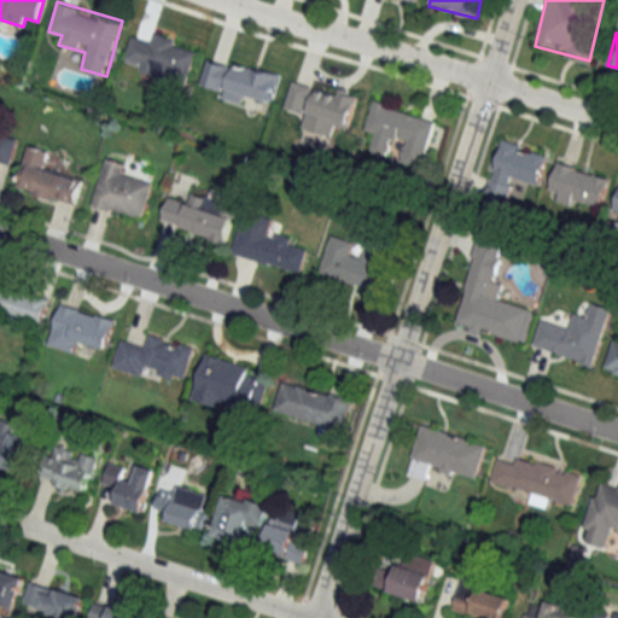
[(130,38),(123,69),(187,85),(197,47),(155,36),(153,42),(130,38)]
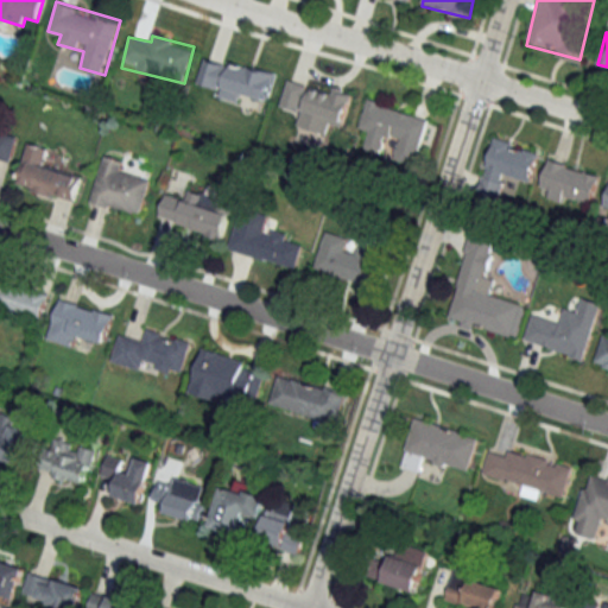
[(273,71),(230,63),(229,69),(203,65),(200,86),(268,99),(273,71)]
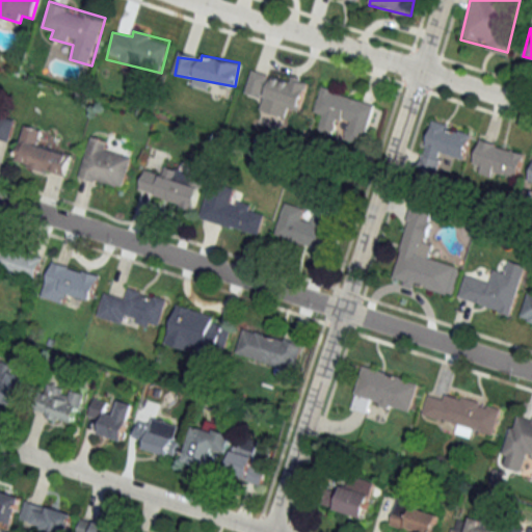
[(306,82),(253,68),(247,88),(265,94),(261,110),(284,116),(287,107),(298,110),(306,82)]
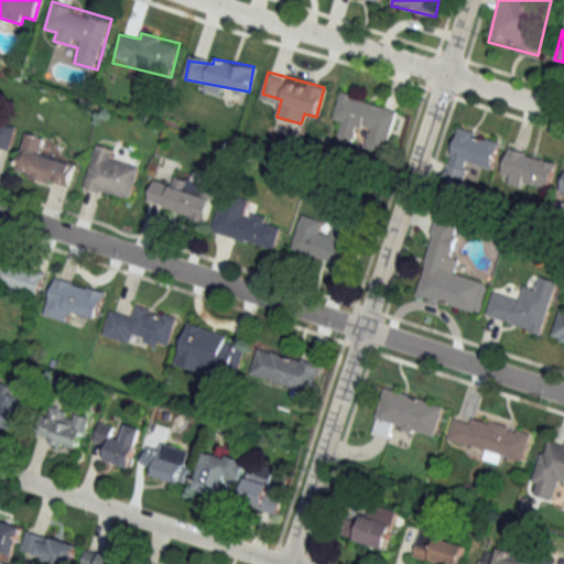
[(398,110),(340,93),(333,119),(343,122),(338,139),(351,143),(357,126),(369,129),(364,148),(384,153),(398,110)]
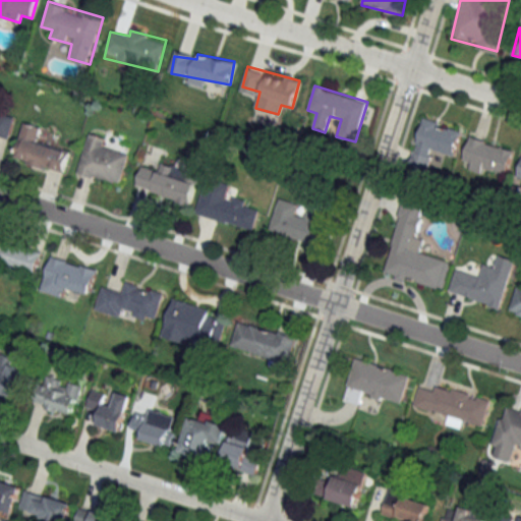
[(14,118),(0,114),(0,136),(9,139),(14,118)]
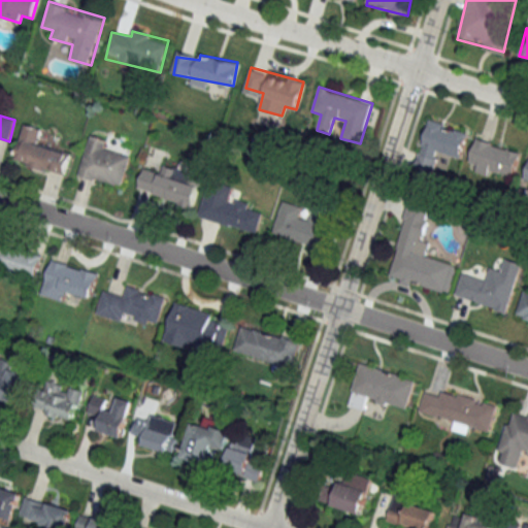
[(466,130),(427,121),(416,171),(433,175),(438,153),(460,158),(466,130)]
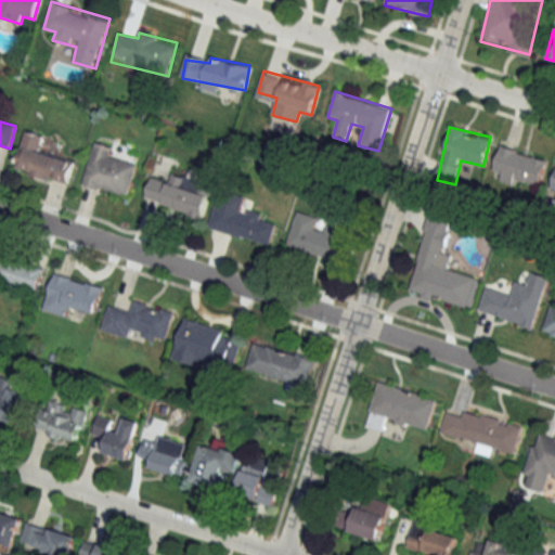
[(16,171),(68,183),(74,159),(40,152),(43,136),(25,131),(16,171)]
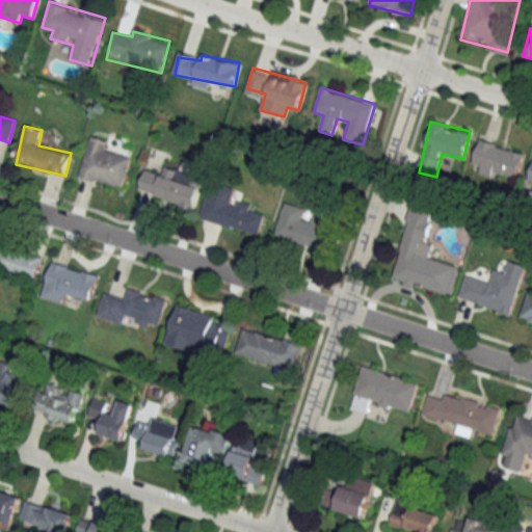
[(80,177),(123,189),(131,157),(107,151),(109,141),(91,136),(80,177)]
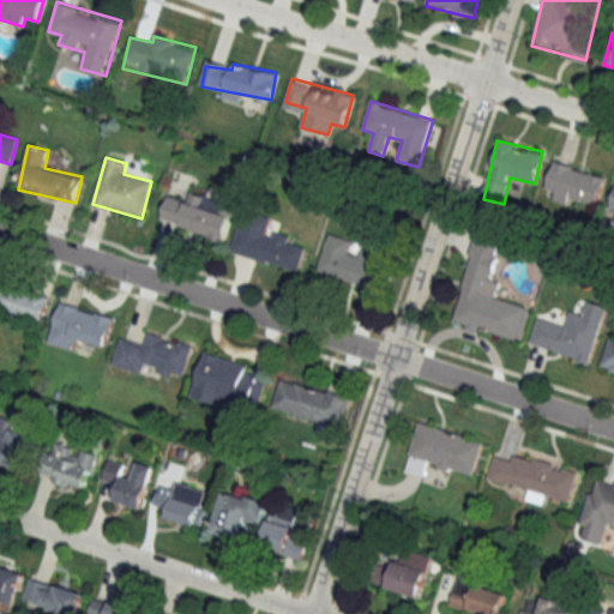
[(546,192),(595,206),(603,176),(554,162),(546,192)]
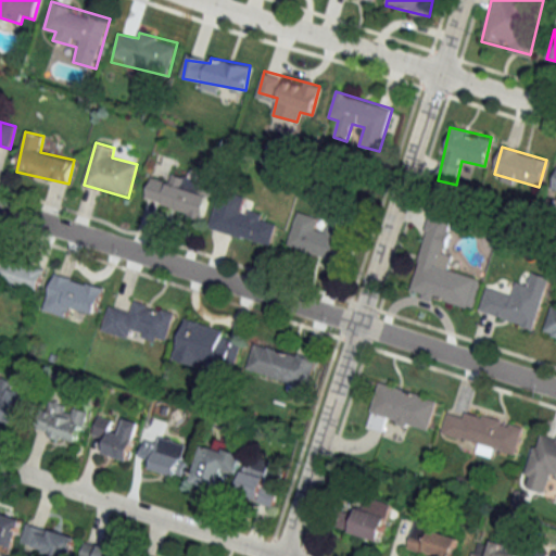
[(152,177),(144,203),(202,219),(212,186),(173,174),(171,182),(152,177)]
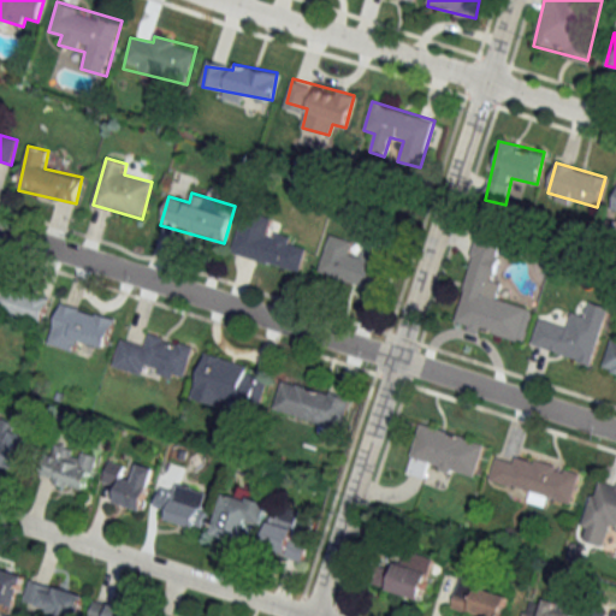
[(243,212),(232,254),(300,273),(307,246),(266,234),(271,219),(243,212)]
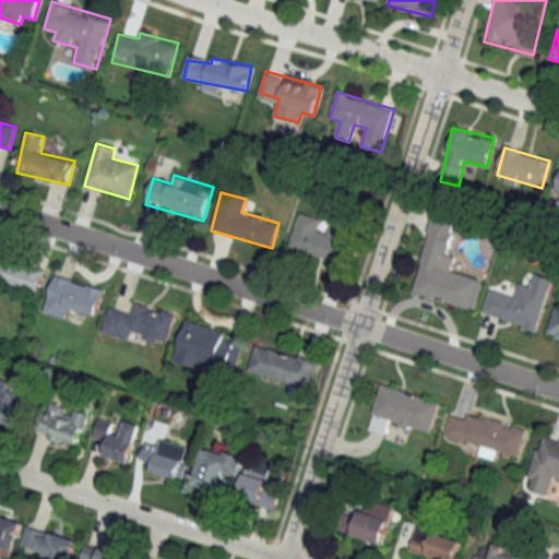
[(321,219),(299,213),(288,250),(343,266),(352,239),(318,229),(321,219)]
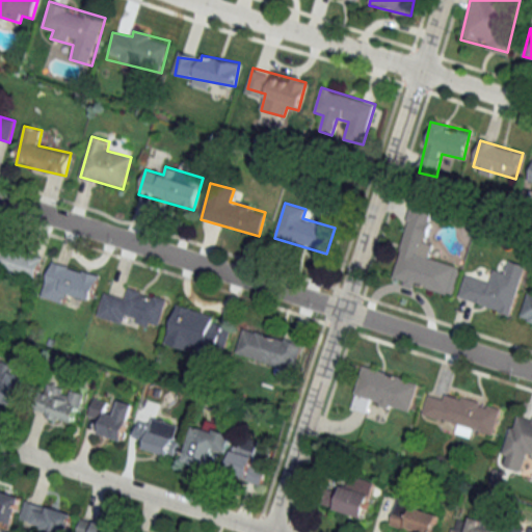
[(392,282),(454,296),(461,267),(428,259),(431,244),(424,242),(432,208),(410,203),(392,282)]
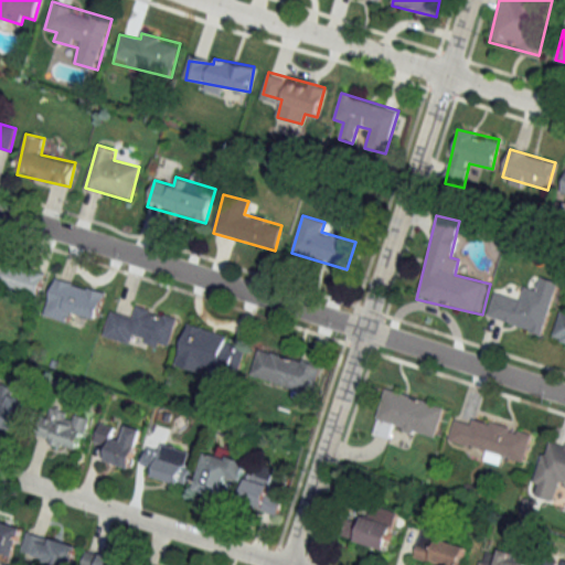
[(44,276),(0,263),(0,286),(38,298),(44,276)]
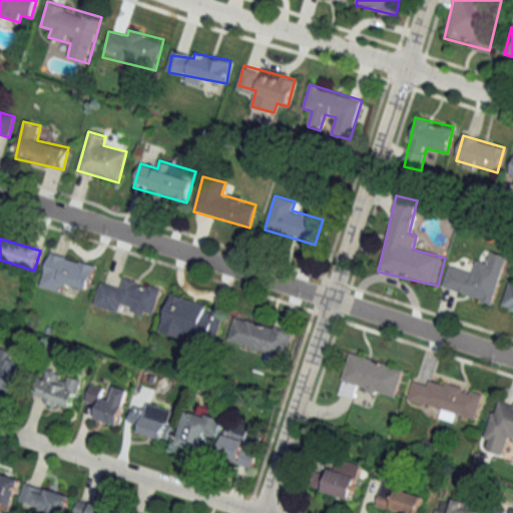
[(506,255),(490,250),(487,263),(476,259),(472,273),(449,266),(442,289),(493,303),(506,255)]
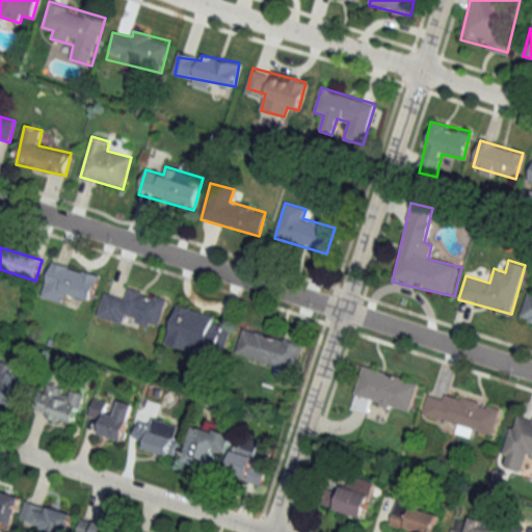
[(99,274),(52,262),(42,297),(64,304),(68,294),(90,301),(99,274)]
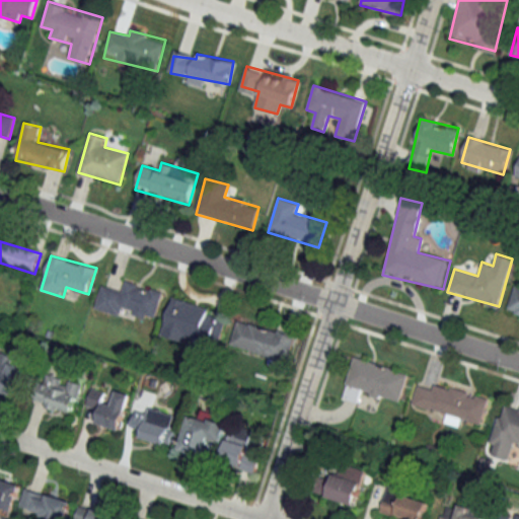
[(124,291),(101,286),(95,309),(121,315),(123,309),(156,318),(162,292),(126,282),(124,291)]
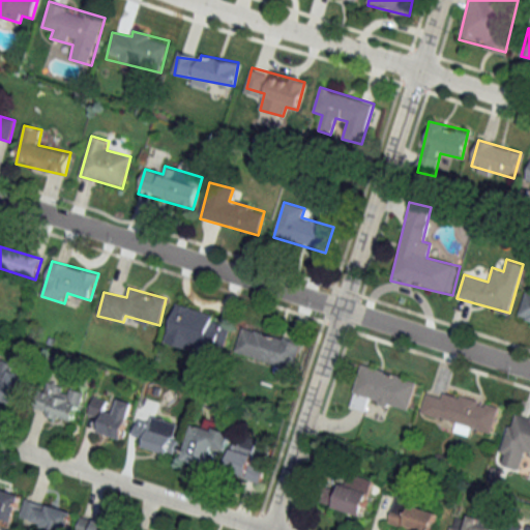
[(529,293),(525,292),(518,318),(529,321),(529,293)]
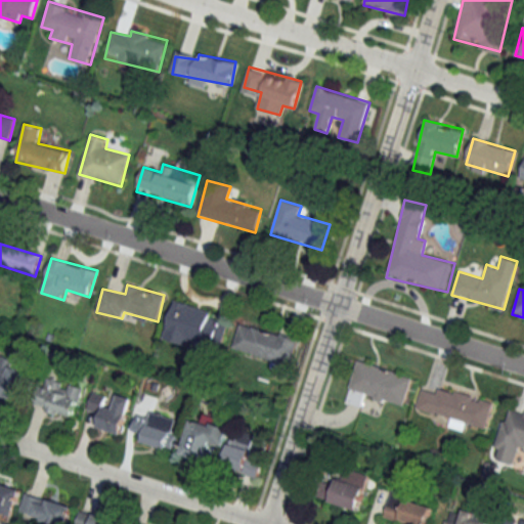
[(215,311),(174,300),(164,336),(220,352),(228,323),(213,319),(215,311)]
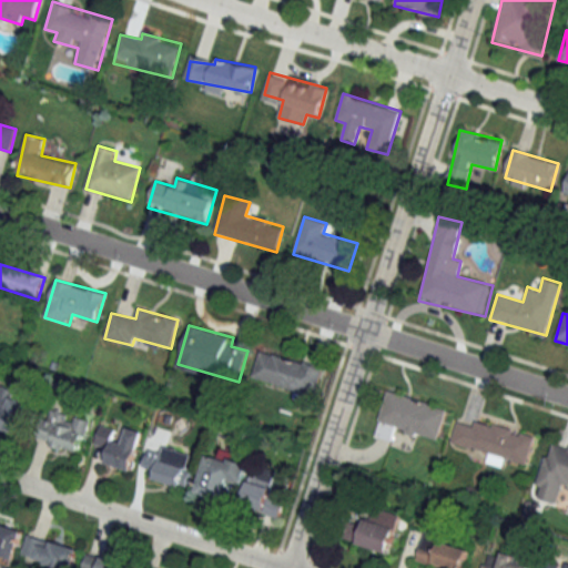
[(314,396),(323,368),(261,351),(252,378),(314,396)]
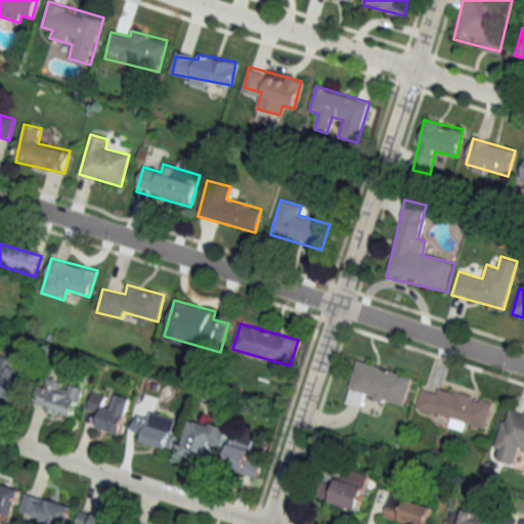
[(29,363),(0,355),(0,396),(19,401),(29,363)]
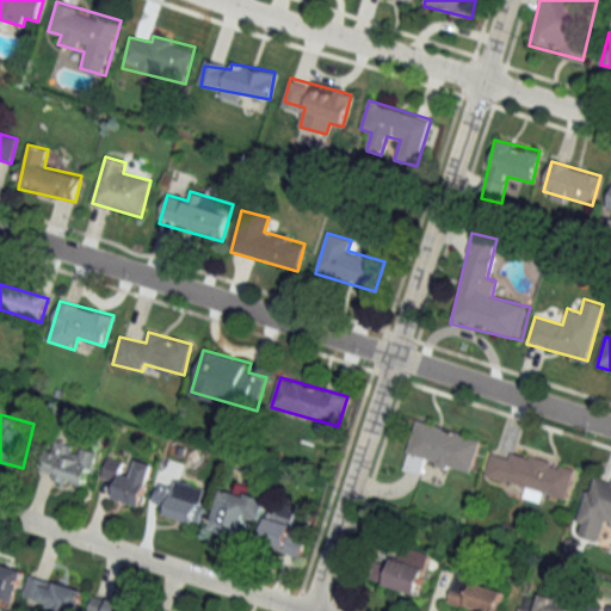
[(470,474),(481,438),(417,420),(403,469),(421,474),(425,461),(470,474)]
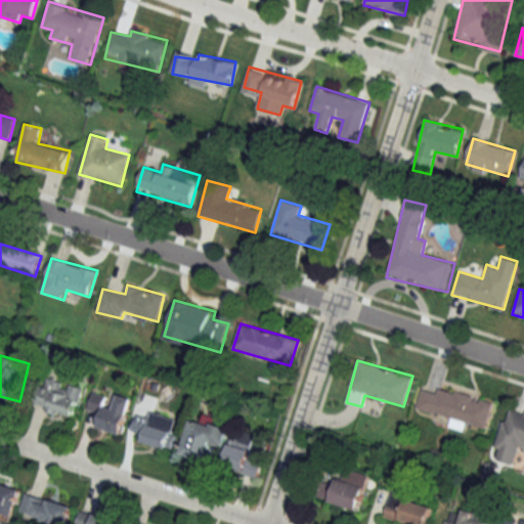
[(36,407),(74,418),(83,388),(45,377),(36,407)]
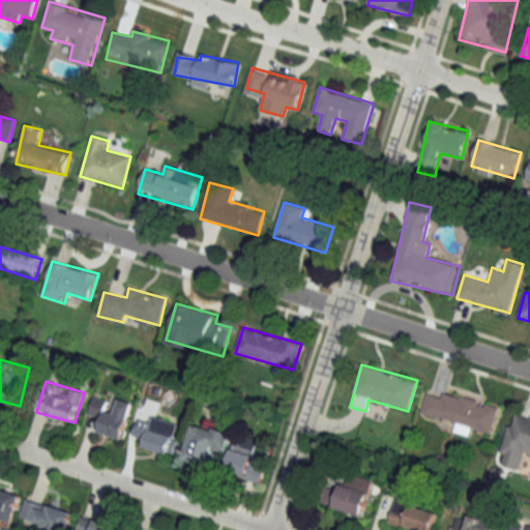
[(442,399),(425,394),(420,415),(493,433),(499,406),(444,392),(442,399)]
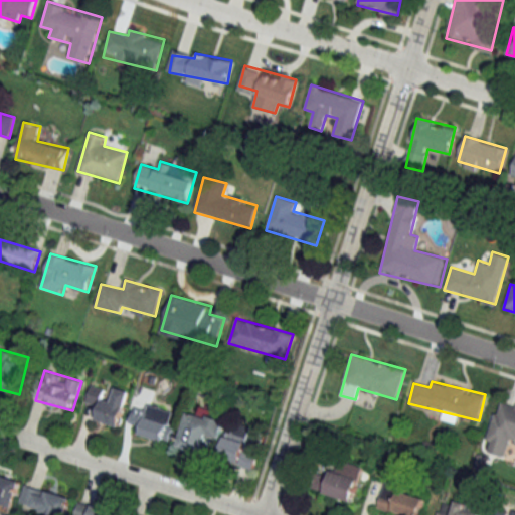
[(97,420),(119,427),(130,392),(116,388),(115,394),(91,387),(86,404),(100,408),(97,420)]
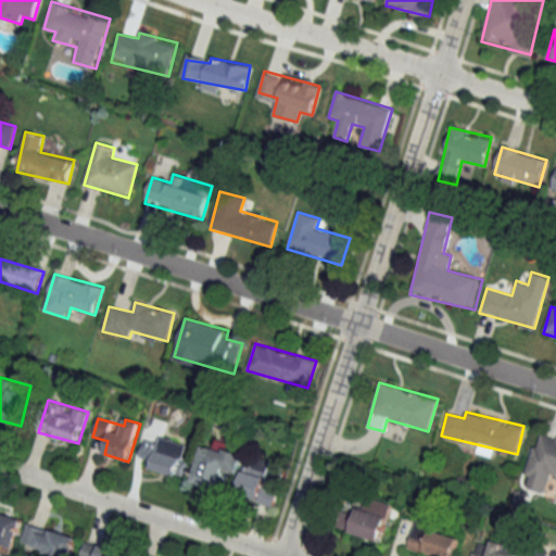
[(182,477),(190,445),(148,434),(140,466),(182,477)]
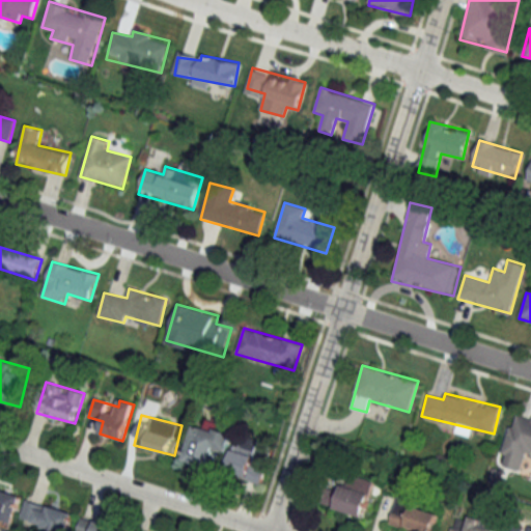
[(530,451),(530,419),(512,416),(502,463),(521,467),(525,450),(530,451)]
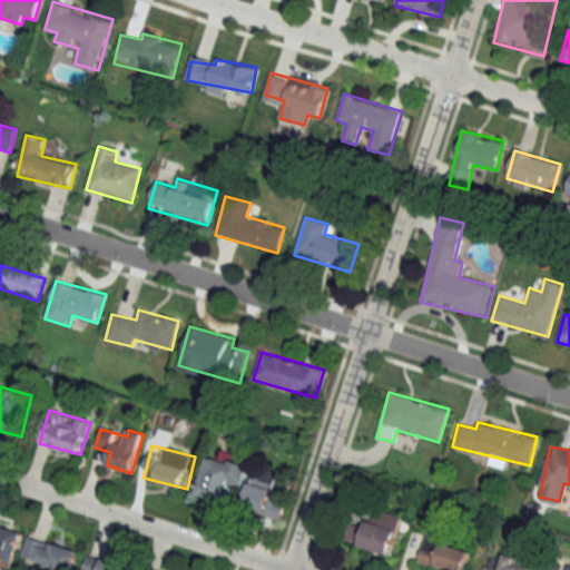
[(197,495),(224,502),(228,483),(243,488),(249,462),(222,454),(219,459),(208,457),(197,495)]
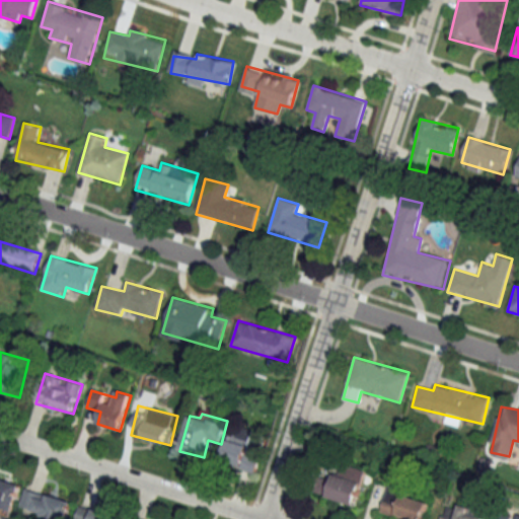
[(221,464),(253,474),(258,457),(245,453),(251,434),(232,428),(221,464)]
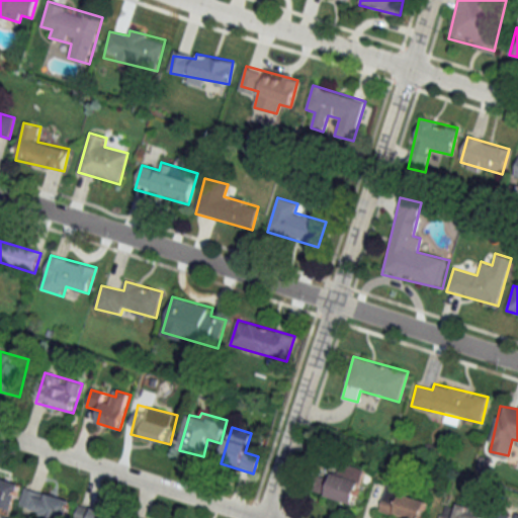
[(363,469),(337,462),(332,480),(321,477),(317,494),(354,504),(363,469)]
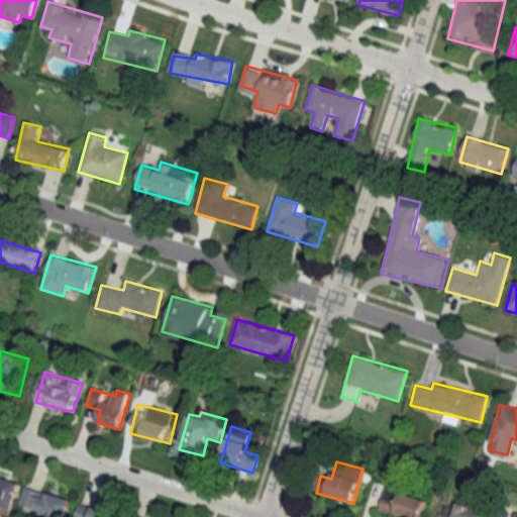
[(0,512),(10,515),(21,484),(0,476),(0,512)]
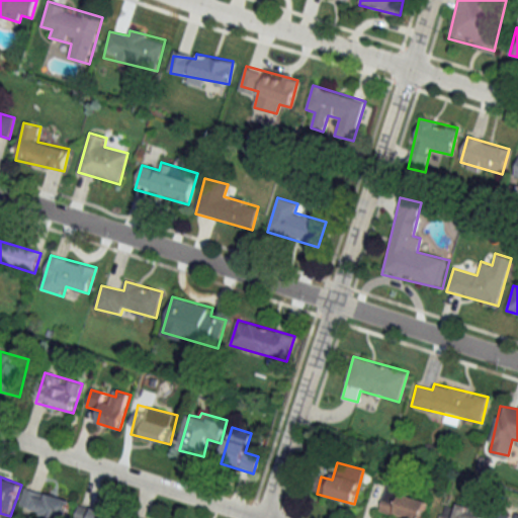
[(401,517),(422,517),(428,499),(386,488),(379,512),(401,517)]
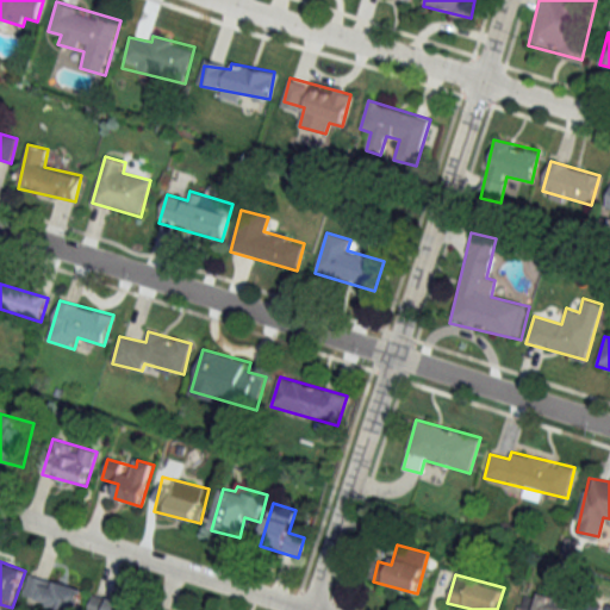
[(137,609),(138,607),(94,593),(88,609),(137,609)]
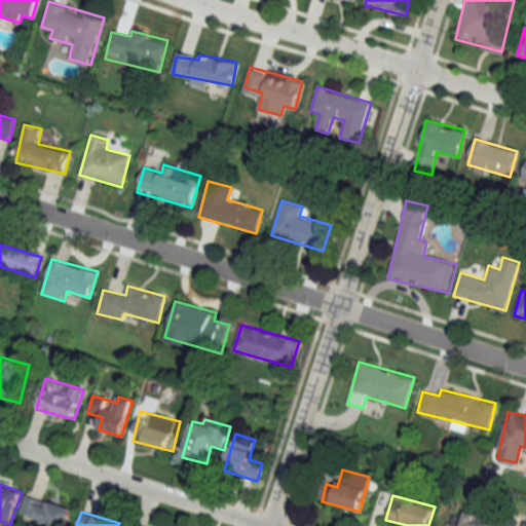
[(462,521),(448,517),(446,525),(489,525),(491,519),(465,512),(462,521)]
